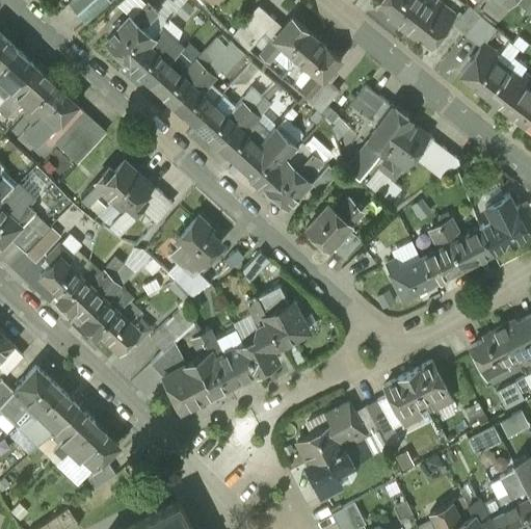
[(74,0),(70,3),(87,23),(110,2),(108,0),(74,0)]
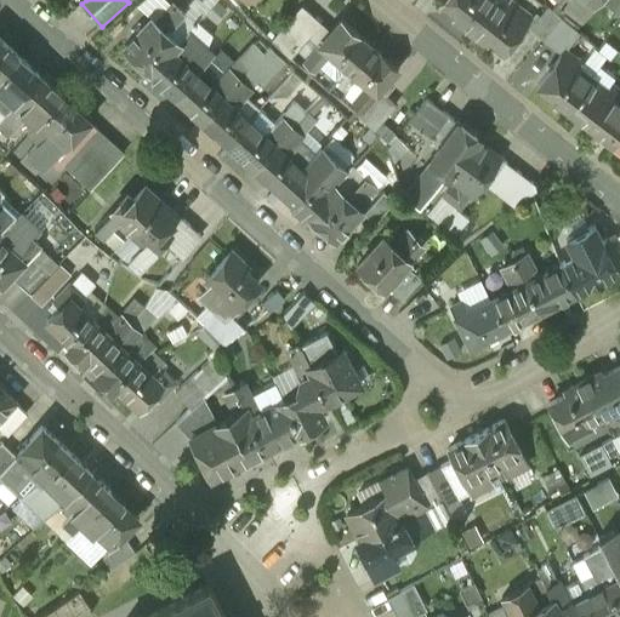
[(445,0),(443,4),(456,15),(458,22),(471,32),(494,1),(491,0),(445,0)]
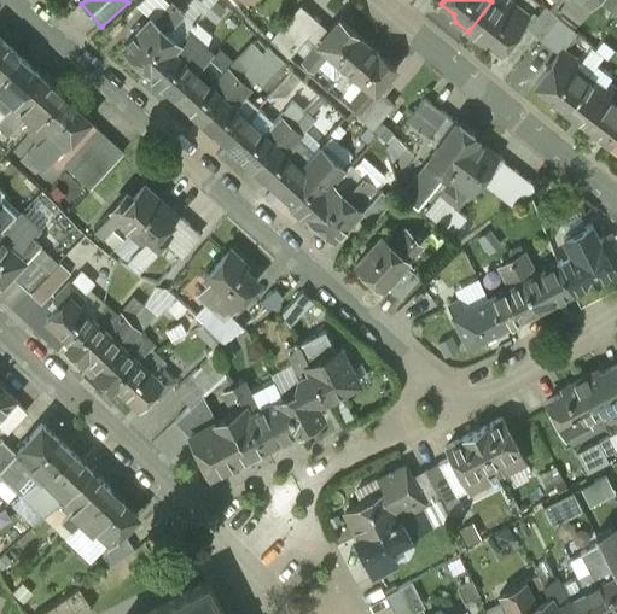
[(556,0),(554,3),(576,21),(593,0),(556,0)]
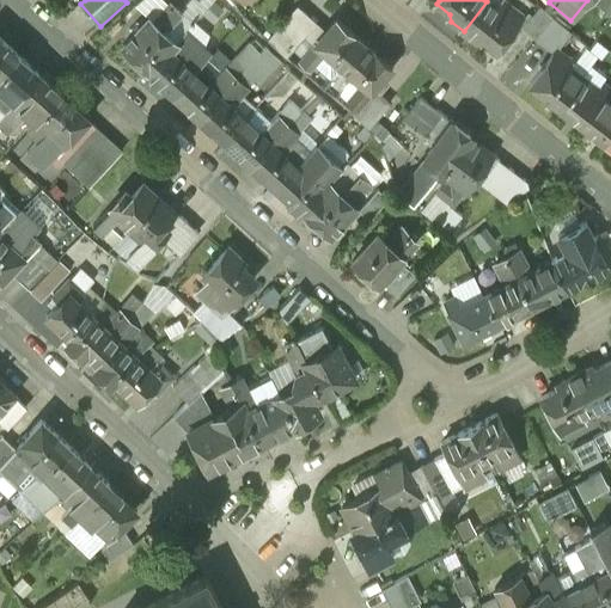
[(610,0),(596,0),(593,4),(610,17),(610,0)]
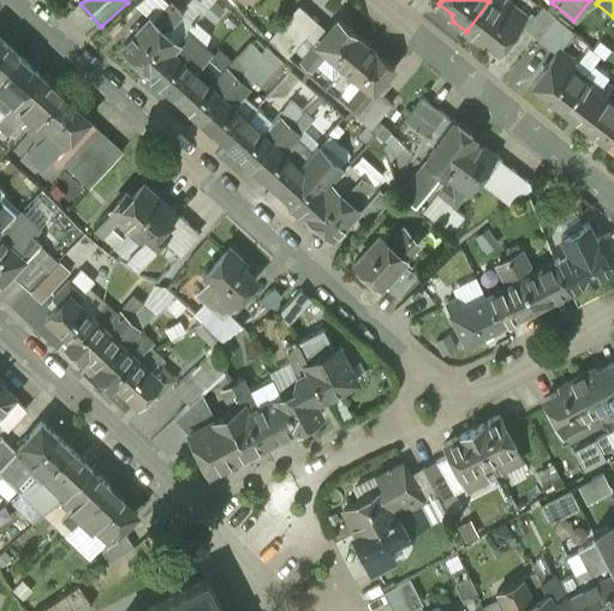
[(506,1),(500,10),(489,1),(466,31),(480,41),(486,41),(501,52),(526,17),(506,1)]
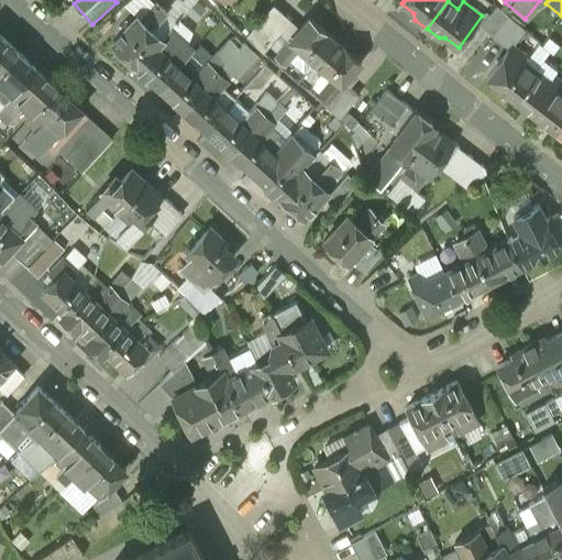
[(157,6),(143,21),(138,17),(113,44),(127,56),(124,58),(135,69),(171,31),(177,24),(157,6)]
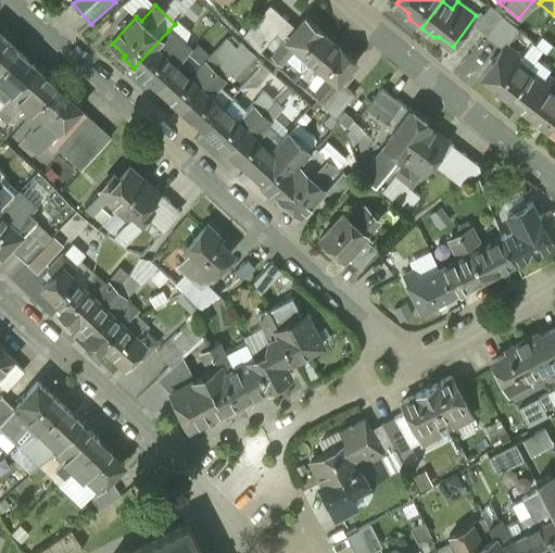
[(501,17),(490,9),(475,28),(486,37),(501,17)]
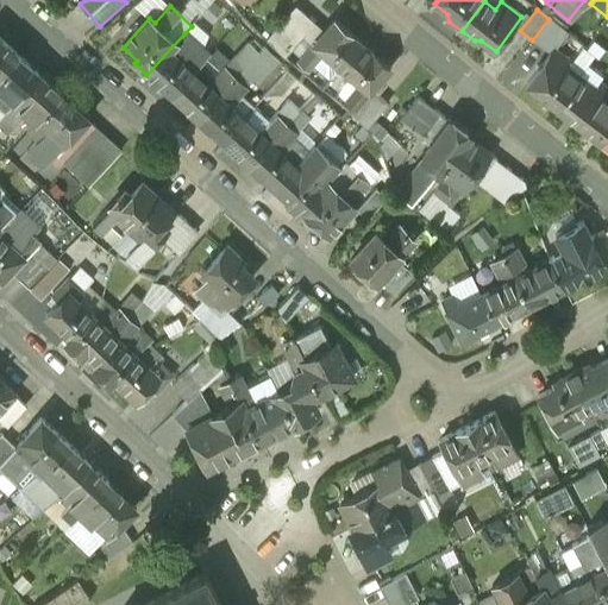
[(549,19),(532,41),(544,50),(561,29),(549,19)]
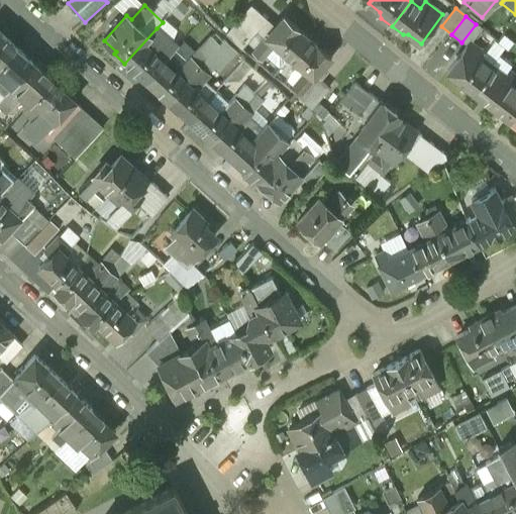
[(284,19),(267,39),(274,45),(291,60),(307,39),(284,19)]
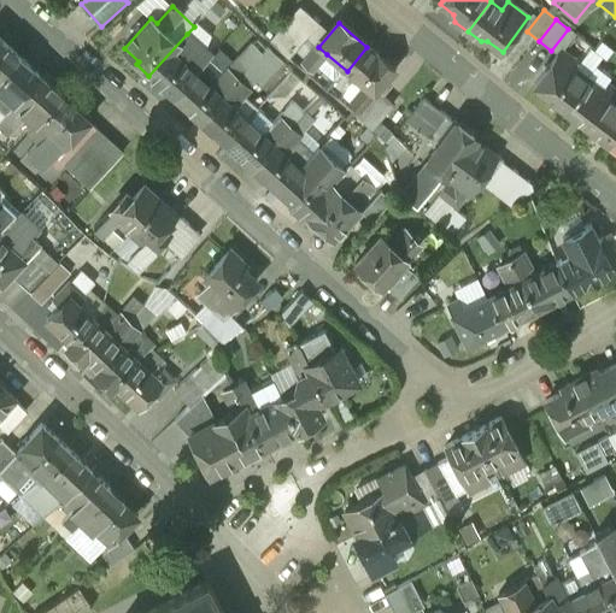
[(187,34),(148,76),(163,89),(165,88),(176,98),(195,76),(212,57),(187,34)]
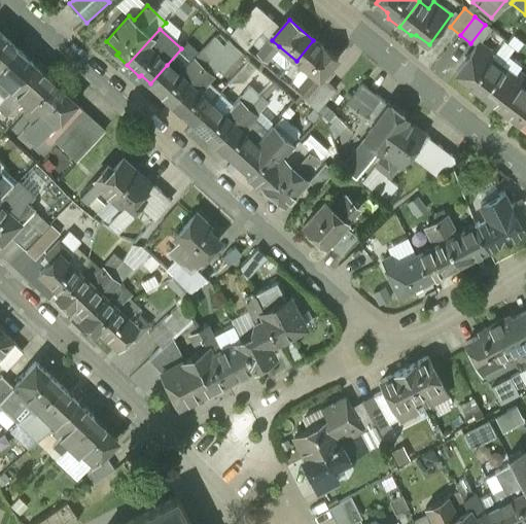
[(0,66),(15,49),(0,35),(0,66)]
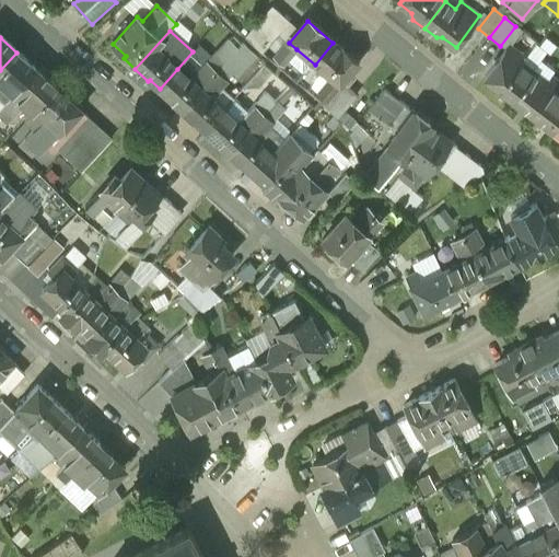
[(289,43),(276,58),(283,65),(297,49),(289,43)]
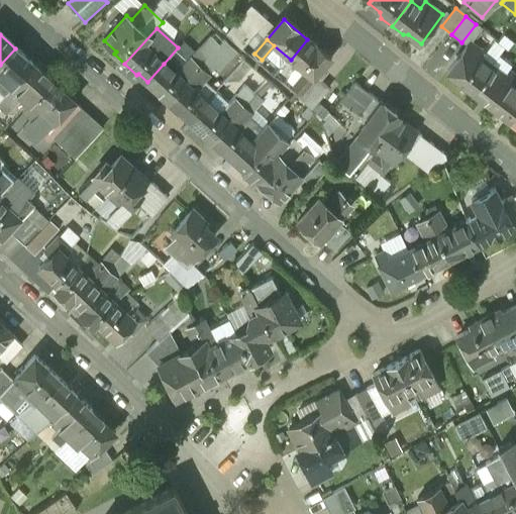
[(330,60),(307,39),(291,60),(307,74),(314,80),(316,77),(330,60)]
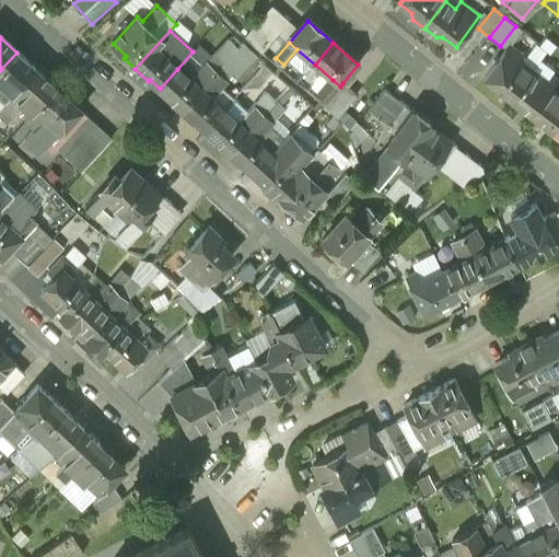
[(510,48),(487,79),(512,99),(533,72),(521,64),(524,59),(510,48)]
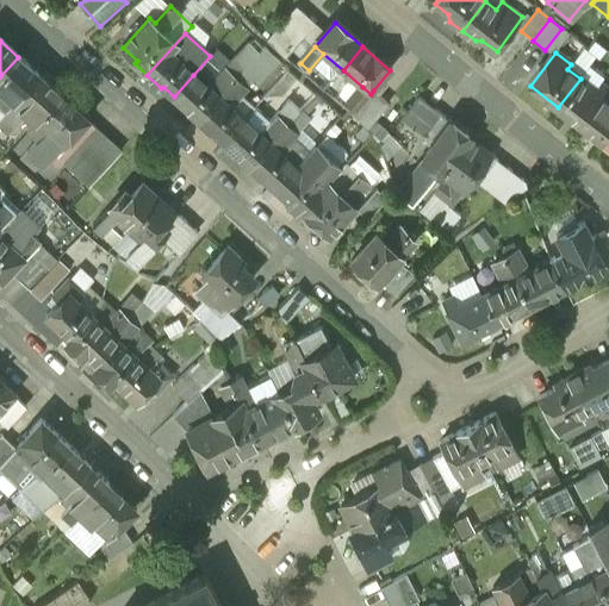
[(18,57),(0,76),(0,89),(10,99),(6,102),(12,107),(39,76),(18,57)]
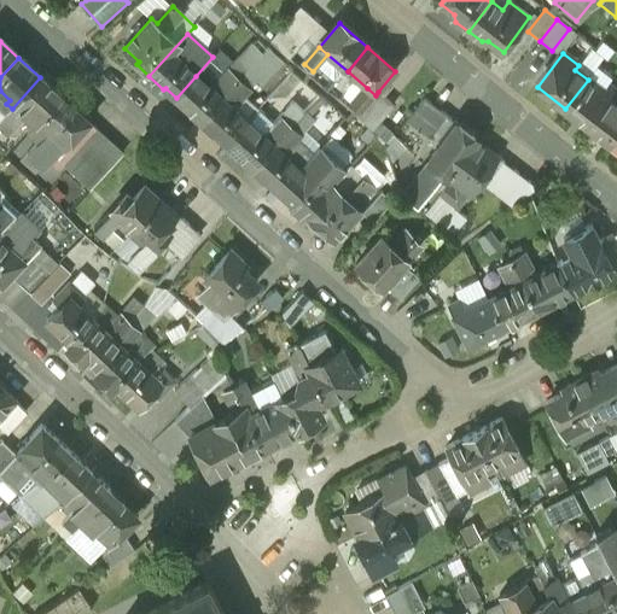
[(245,75),(236,66),(217,86),(220,87),(215,93),(222,100),(239,82),(245,75)]
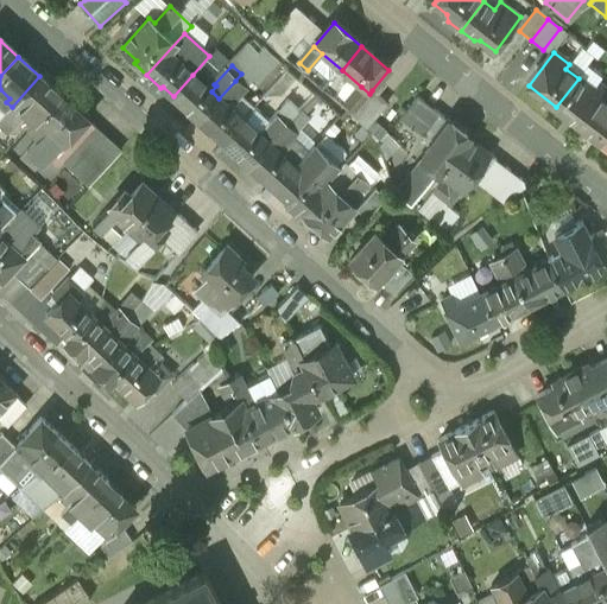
[(212,91),(193,75),(174,96),(198,120),(219,99),(212,91)]
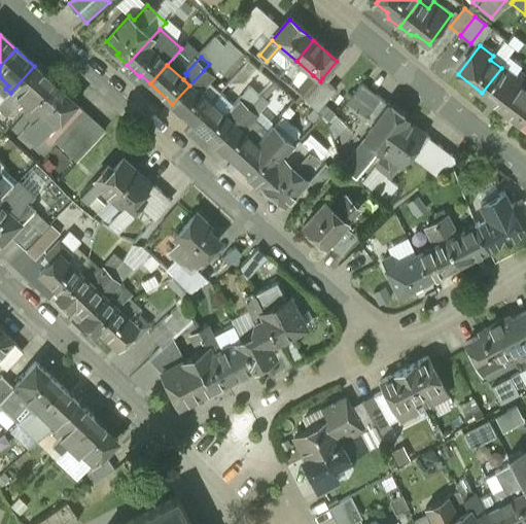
[(51,83),(34,66),(10,93),(14,97),(25,85),(28,89),(21,97),(23,98),(31,106),(51,83)]
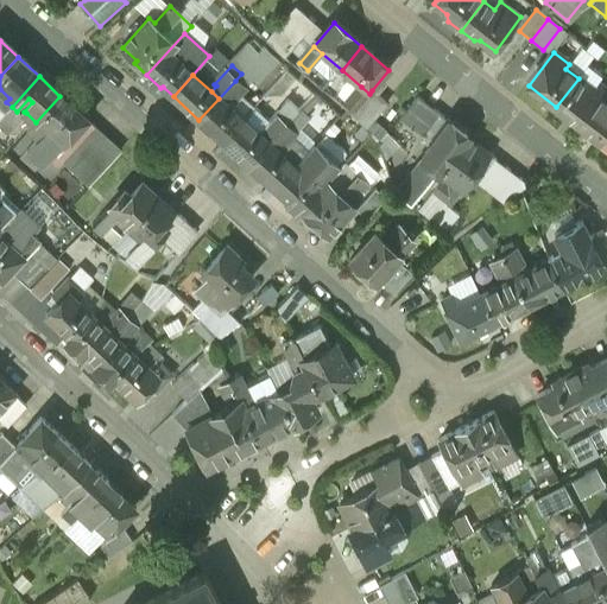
[(579,78),(556,107),(579,125),(605,90),(599,86),(588,101),(583,97),(590,88),(579,78)]
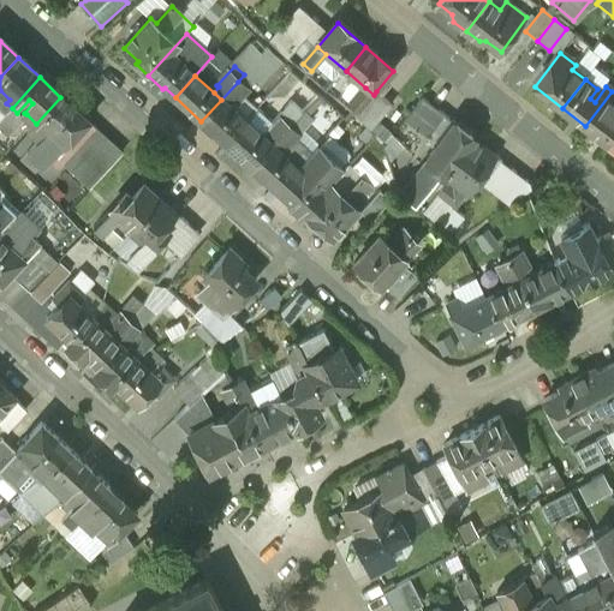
[(238,82),(221,100),(231,107),(236,102),(237,103),(249,91),(238,82)]
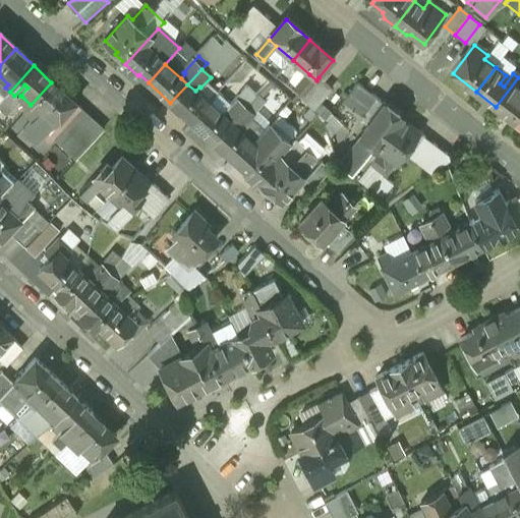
[(316,80),(309,74),(297,89),(304,94),(299,99),(327,122),(333,115),(320,105),(333,90),(319,77),(316,80)]
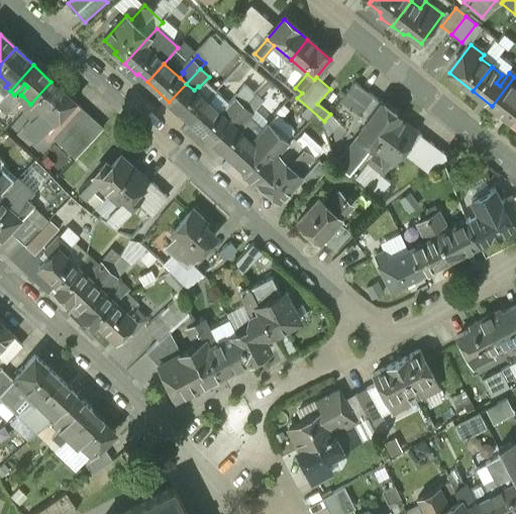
[(515,78),(514,77),(492,106),(511,120),(515,114),(515,92),(513,96),(510,93),(515,85),(515,78)]
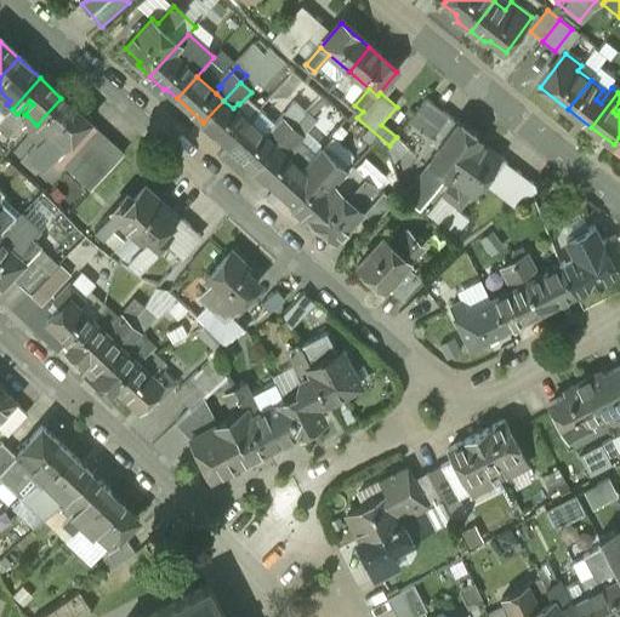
[(61,98),(37,125),(50,136),(53,131),(57,135),(49,144),(60,153),(87,123),(61,98)]
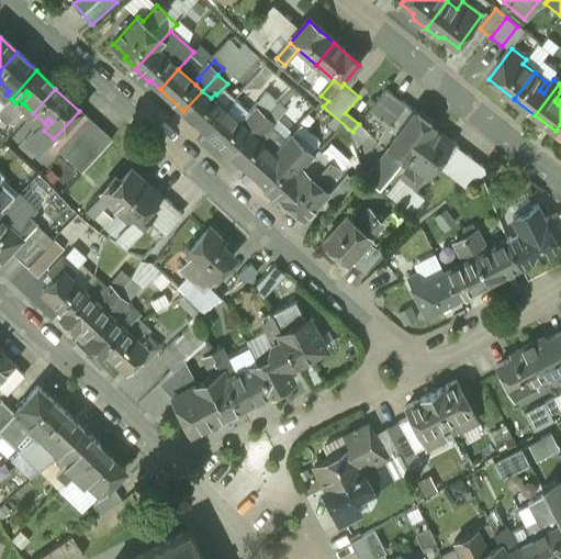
[(15,103),(11,99),(0,111),(0,115),(8,123),(24,104),(22,103),(30,94),(26,91),(15,103)]
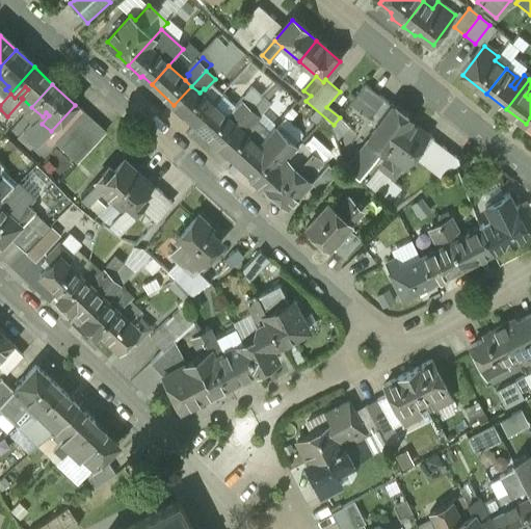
[(200,93),(191,86),(174,105),(196,125),(214,106),(200,93)]
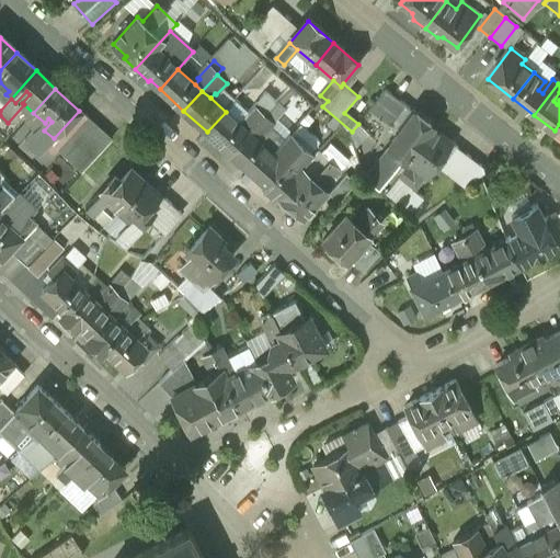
[(386,92),(368,112),(391,128),(407,107),(386,92)]
